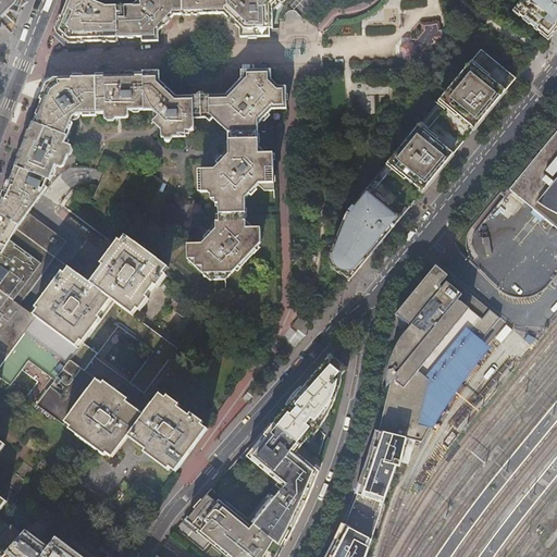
[(0,0),(0,17),(15,7),(19,11),(23,8),(25,0),(0,0)]
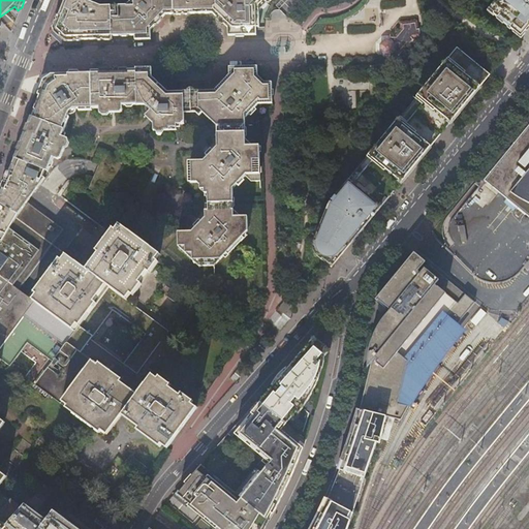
[(266,4),(269,0),(131,0),(126,6),(100,7),(90,3),(90,0),(64,0),(62,7),(57,22),(54,29),(53,30),(63,41),(84,41),(111,40),(111,39),(111,37),(115,37),(133,36),(134,39),(139,39),(150,39),(150,31),(165,16),(193,13),(213,13),(228,29),(228,36),(238,36),(255,36),(255,28),(258,28),(257,6),(262,1),(266,4)]
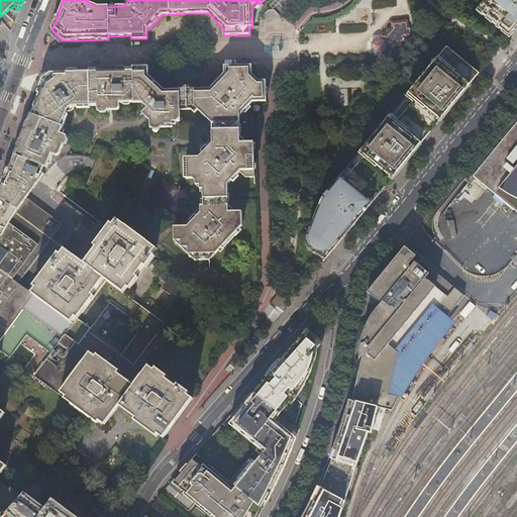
[(516,28),(516,26),(516,0),(489,0),(485,6),(487,8),(482,14),(507,34),(513,26),(516,28)]
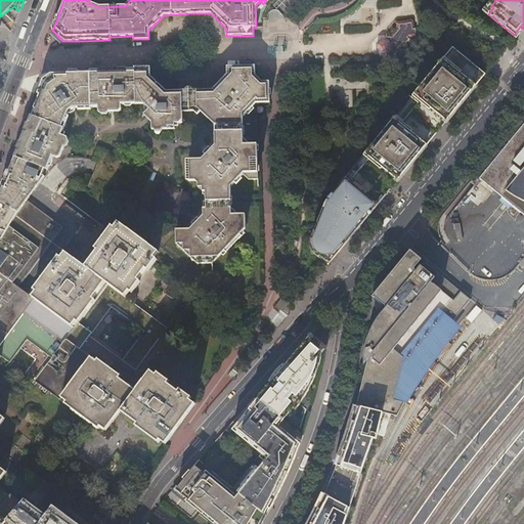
[(412,20),(396,24),(397,29),(392,35),(387,35),(387,39),(391,43),(391,49),(387,53),(387,58),(397,58),(397,52),(409,37),(416,36),(412,20)]
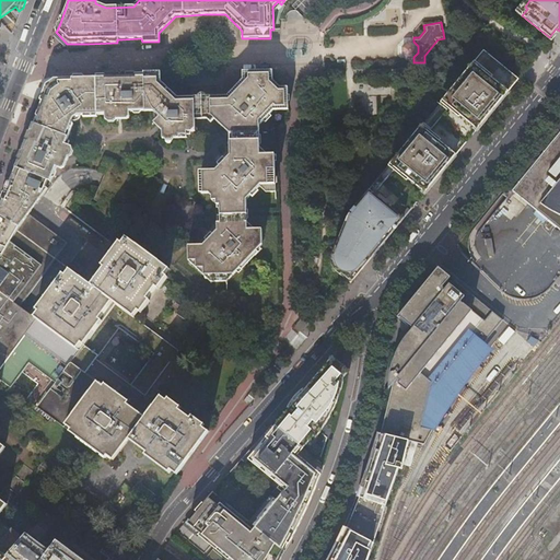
[(483,51),(475,62),(509,91),(518,80),(483,51)]
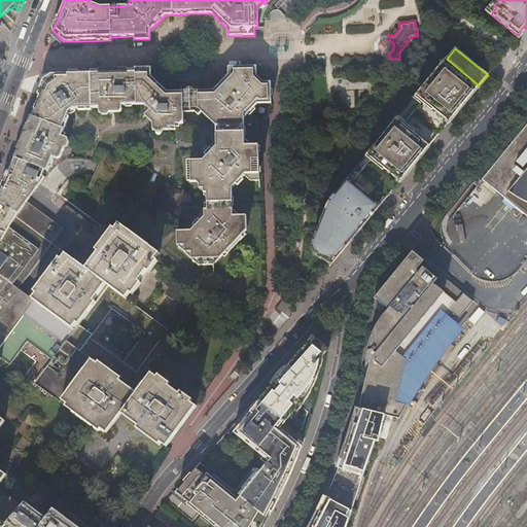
[(469,97),(479,85),(447,59),(416,96),(426,104),(447,120),(449,123),(469,97)]
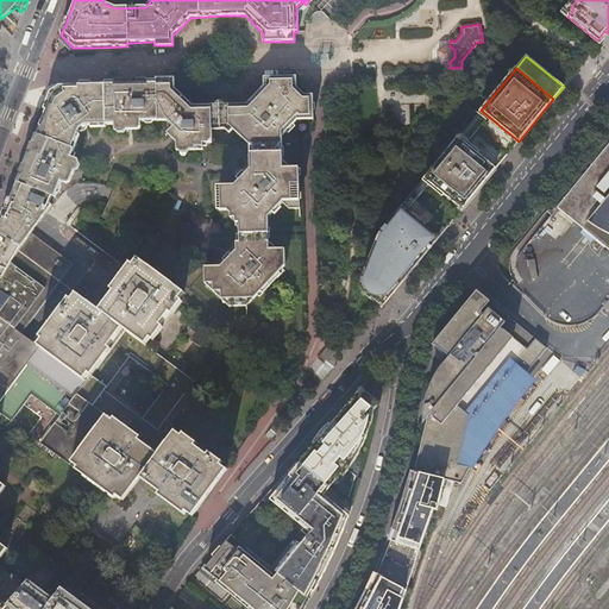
[(193,107),(174,90),(174,81),(148,82),(110,82),(104,83),(104,87),(83,87),(64,88),(51,96),(49,101),(45,111),(42,120),(38,127),(42,129),(38,137),(36,136),(33,139),(30,150),(27,155),(30,156),(26,165),(24,164),(19,177),(16,186),(24,189),(50,205),(58,186),(63,187),(67,186),(75,164),(68,162),(77,139),(75,138),(77,132),(81,129),(86,129),(86,131),(102,131),(102,127),(111,127),(111,133),(137,132),(139,131),(139,125),(165,124),(171,130),(165,137),(175,145),(175,152),(202,152),(202,145),(211,145),(211,132),(232,131),(249,146),(250,171),(234,188),(218,188),(219,212),(227,212),(236,219),(236,252),(220,269),(205,269),(205,286),(231,308),(246,308),(286,267),(284,250),(269,251),(268,218),(282,203),(289,209),(300,209),(297,169),(282,170),(281,137),(296,120),(313,120),(312,95),(303,95),(295,88),(295,77),(288,77),(269,79),(264,79),(264,86),(263,87),(246,105),(246,106),(236,106),(202,107),(193,107)]
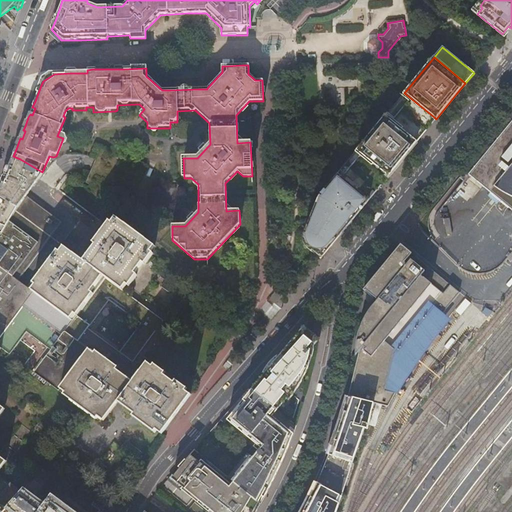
[(434,117),(414,101),(408,96),(404,93),(396,102),(386,116),(389,118),(395,123),(396,122),(419,140),(428,128),(432,123),(436,119),(434,117)]
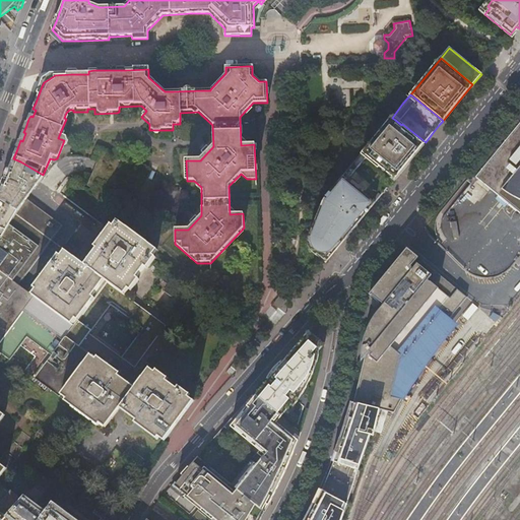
[(367,155),(395,120),(392,118),(363,152),(367,155)]
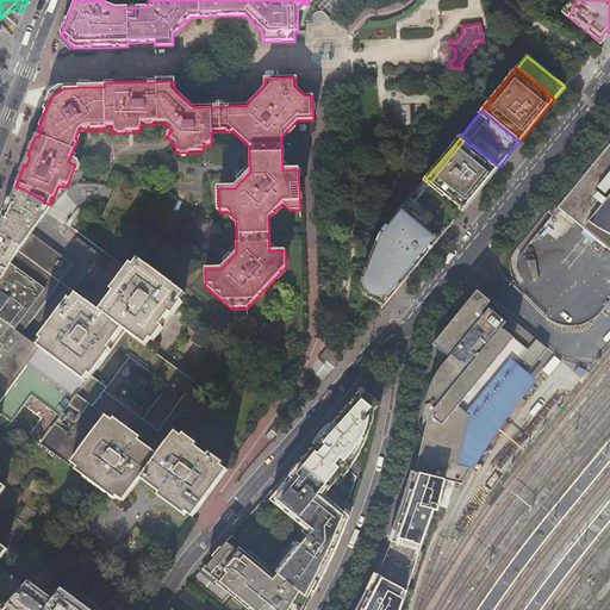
[(485,184),(499,167),(472,145),(471,147),(464,141),(430,182),(431,184),(460,209),(483,181),(485,184)]
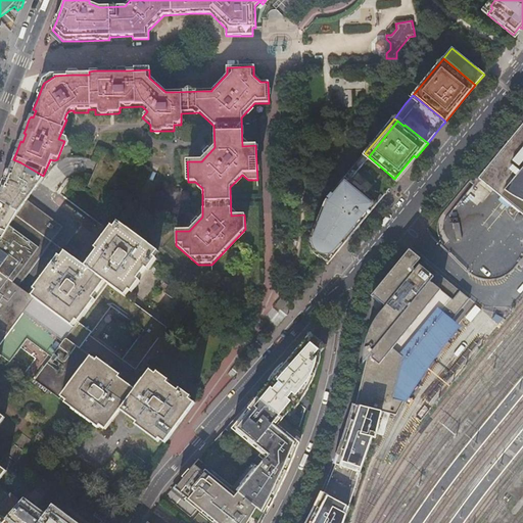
[(522,123),(478,178),(522,215),(522,123)]
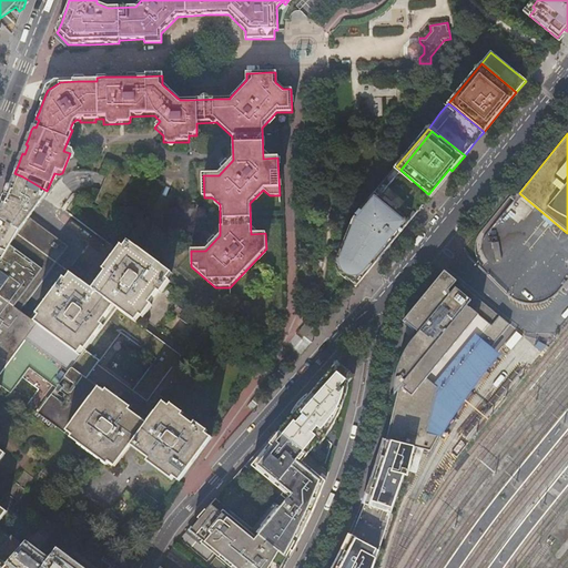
[(388,189),(402,171),(401,170),(396,166),(383,183),(388,189)]
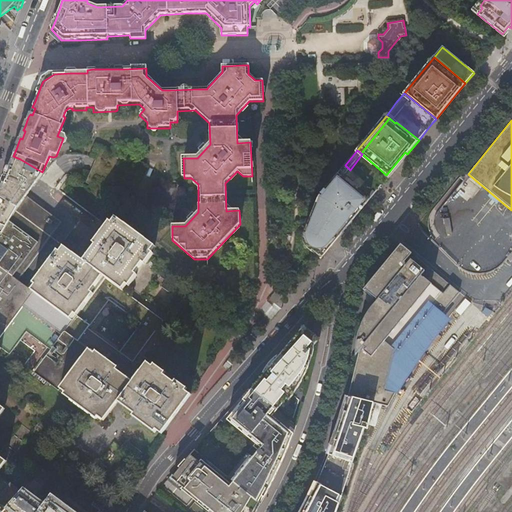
[(405,157),(407,154),(405,152),(386,175),(388,177),(405,157)]
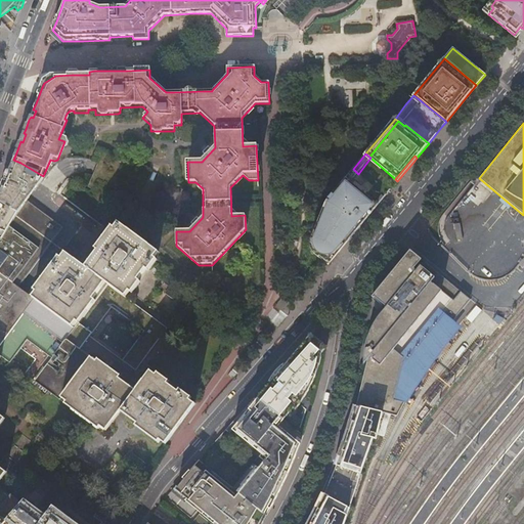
[(395,179),(370,158),(358,174),(385,197),(392,187),(397,181),(395,179)]
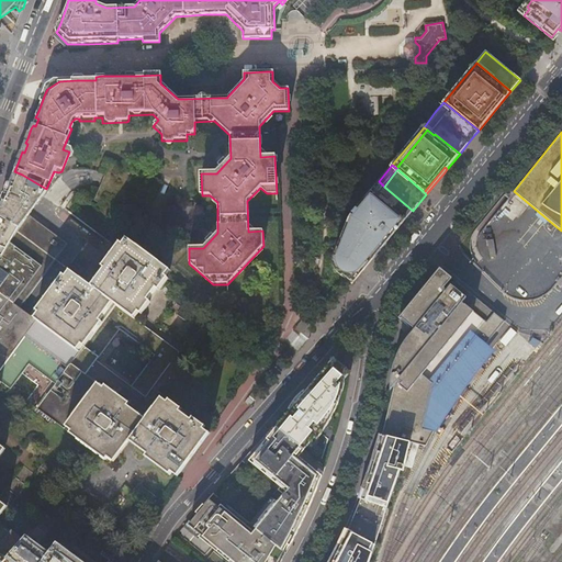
[(8,189),(0,208),(0,215),(19,226),(30,214),(33,210),(46,189),(14,171),(8,189)]
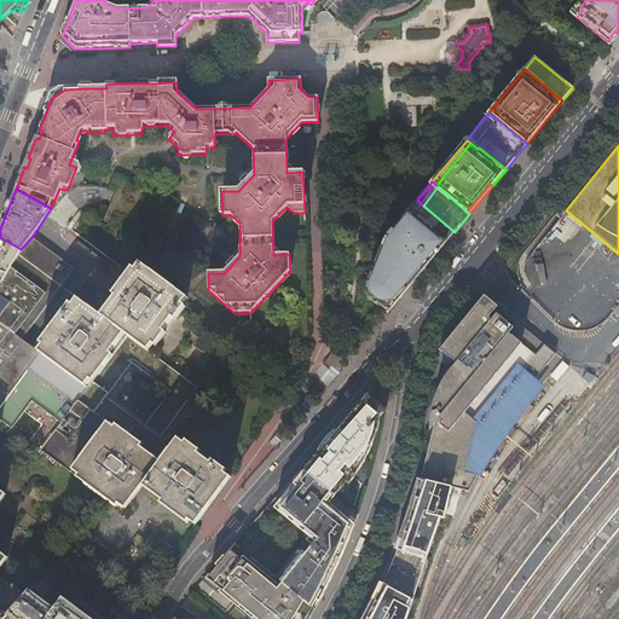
[(423,206),(417,200),(408,210),(411,213),(429,229),(431,227),(432,226),(433,226),(434,226),(435,227),(450,238),(453,233),(455,232),(423,206)]
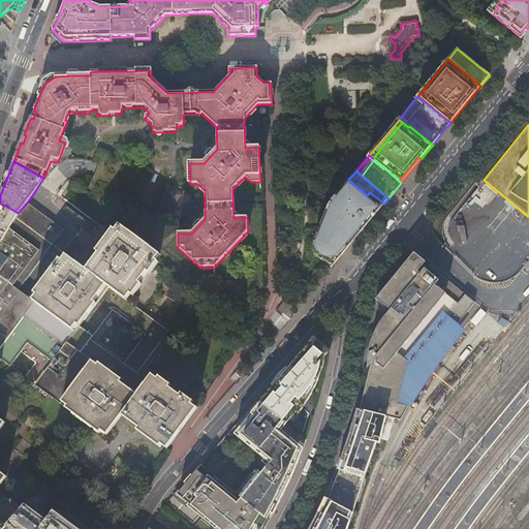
[(331,208),(351,182),(348,180),(329,206),(319,222),(331,208)]
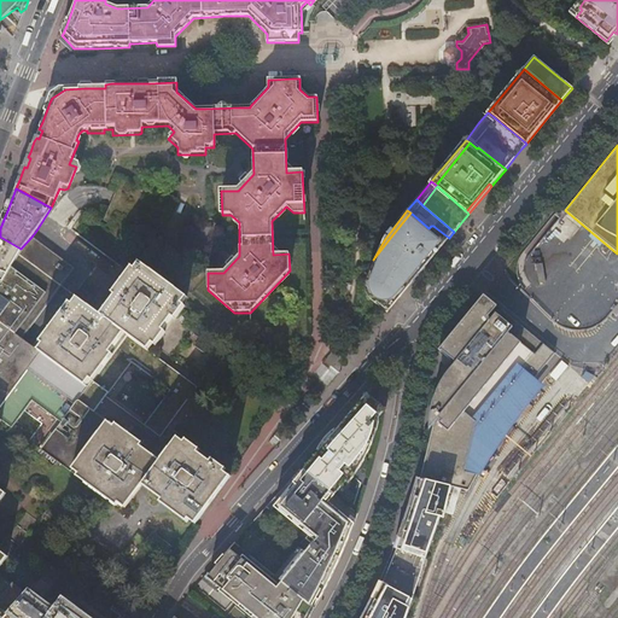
[(427,264),(449,238),(435,227),(433,226),(432,226),(431,226),(430,227),(429,228),(410,213),(386,243),(373,260),(366,284),(366,287),(366,291),(367,293),(369,297),(379,305),(388,313),(390,309),(386,308),(419,269),(421,272),(427,264)]
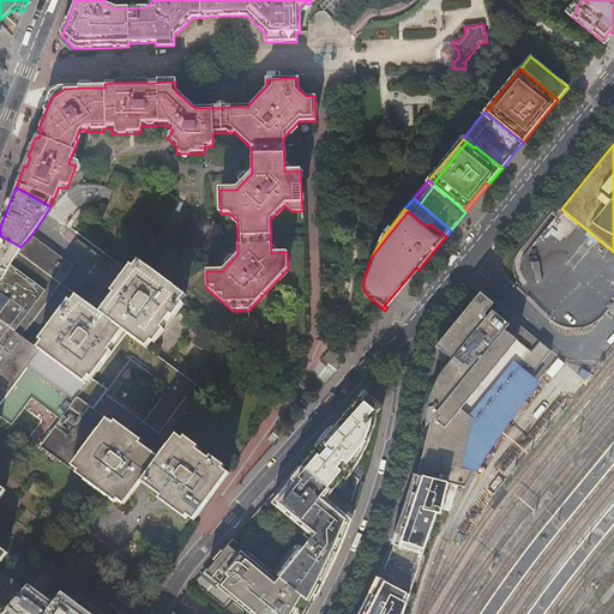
[(109,349),(124,329),(146,347),(151,339),(154,342),(163,329),(161,326),(170,313),(173,315),(184,302),(180,301),(185,294),(138,259),(133,265),(131,264),(112,290),(114,293),(100,312),(77,295),(72,301),(70,299),(35,344),(22,335),(16,330),(67,259),(32,234),(20,247),(2,278),(0,276),(0,415),(12,423),(31,397),(60,419),(41,445),(95,486),(115,501),(118,499),(124,503),(140,480),(161,494),(158,497),(185,517),(187,513),(193,518),(228,473),(222,468),(223,465),(210,456),(209,458),(196,449),(198,446),(184,435),(182,438),(175,434),(158,457),(146,447),(139,443),(142,440),(115,420),(113,422),(94,408),(104,393),(107,389),(92,378),(112,350),(109,349)]
